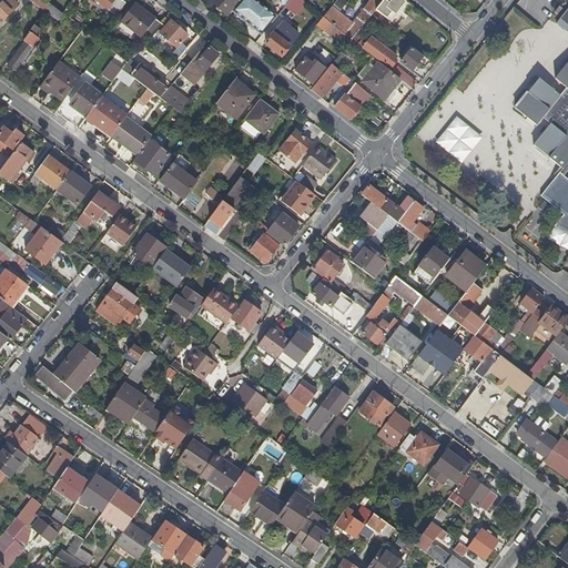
[(13,0),(3,0),(0,3),(0,19),(2,17),(4,19),(19,6),(13,0)]
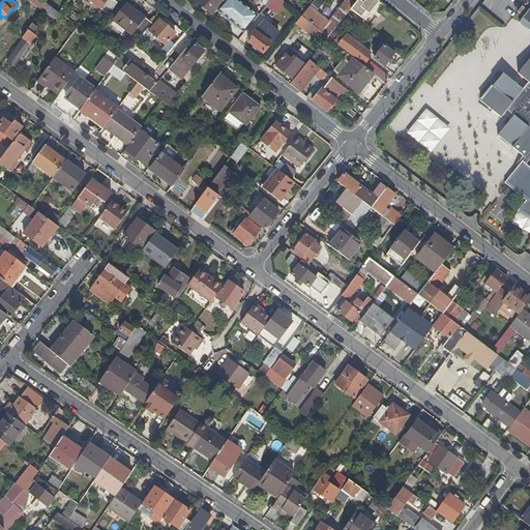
[(42,0),(29,0),(42,9),(47,3),(42,0)]
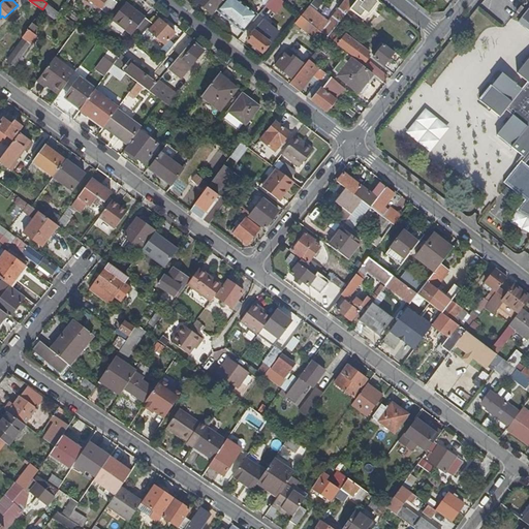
[(75,0),(68,0),(61,9),(66,12),(75,0)]
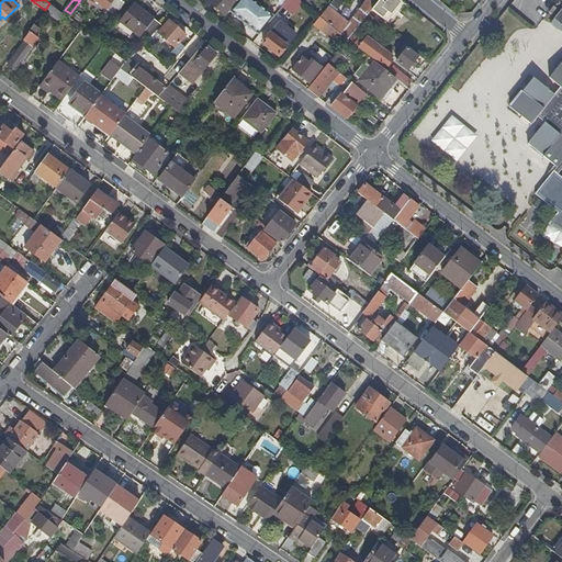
[(94,0),(115,17),(125,4),(120,0),(94,0)]
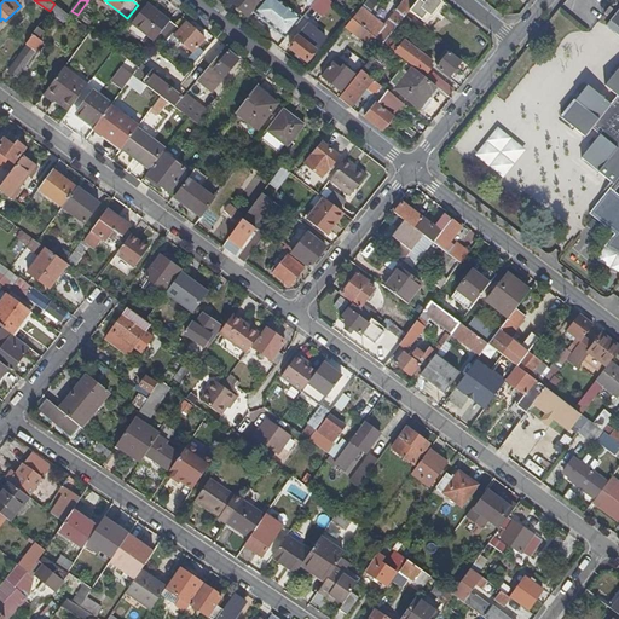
[(261,0),(230,0),(247,16),(261,0)]
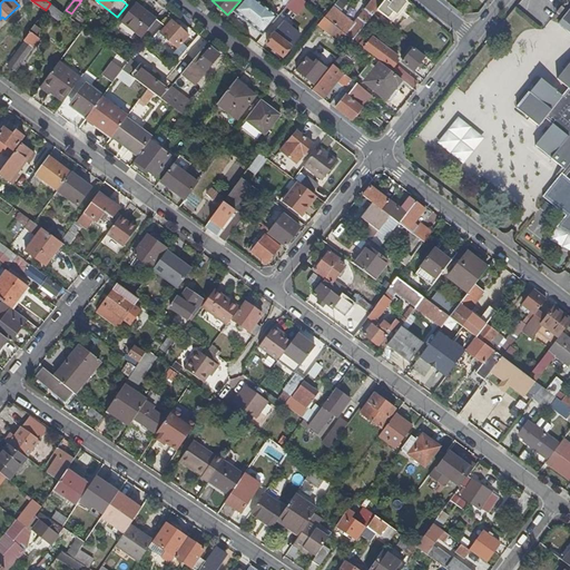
[(257,0),(242,0),(233,10),(258,31),(268,18),(254,6),(257,0)]
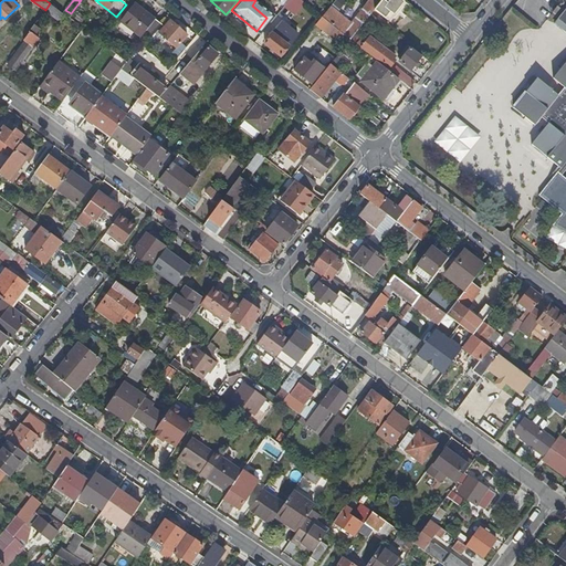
[(295,14),(304,2),(301,0),(290,0),(285,6),(295,14)]
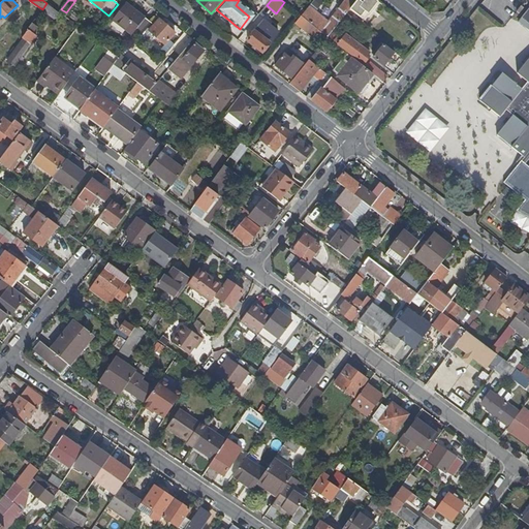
[(346,0),(338,10),(345,16),(347,13),(349,9),(352,5),(347,1),(346,0)]
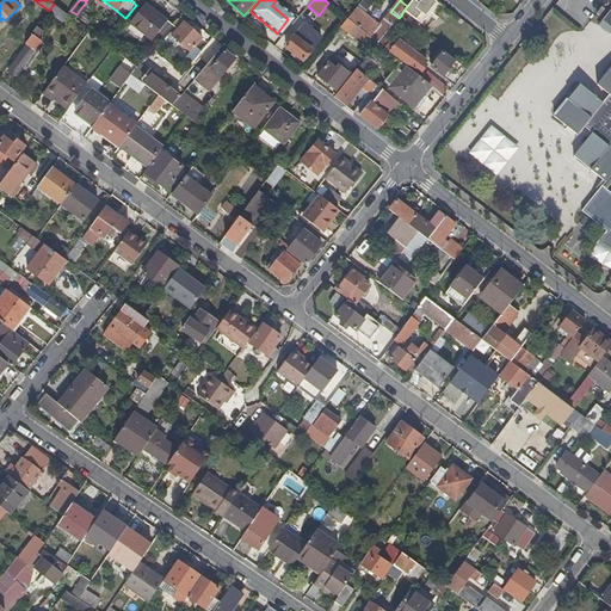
[(412,0),(407,6),(403,11),(419,23),(425,16),(437,2),(433,0),(412,0)]
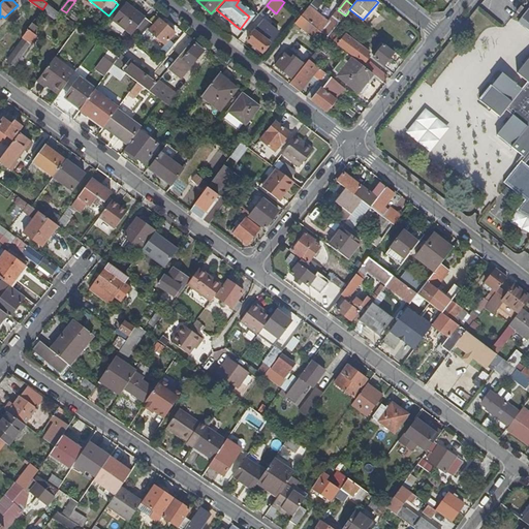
[(54,19),(59,12),(47,3),(42,9),(41,10),(54,19)]
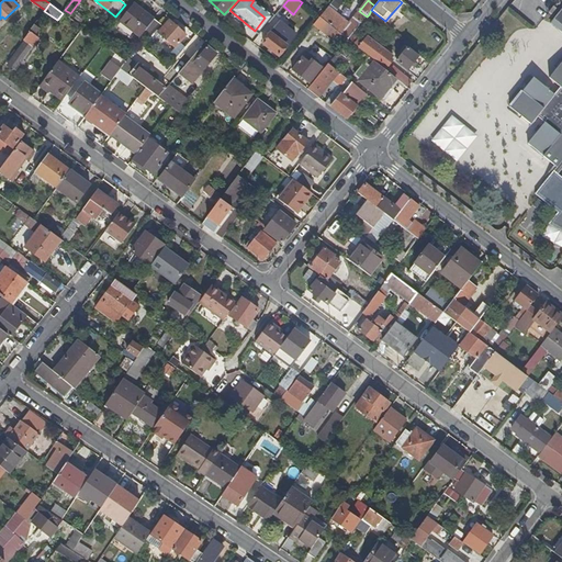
[(146,31),(152,36),(160,26),(161,25),(134,3),(120,22),(141,38),(146,31)]
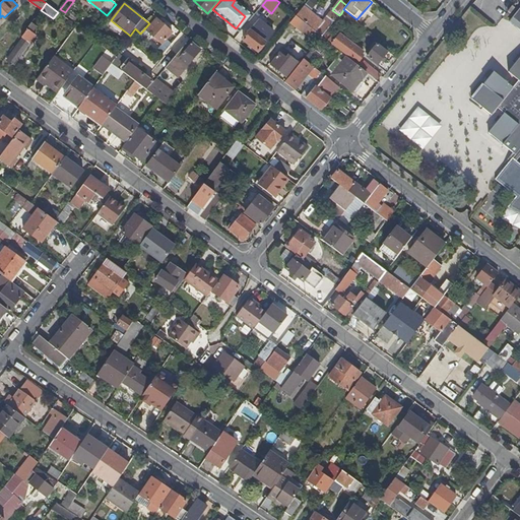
[(323,21),(304,6),(297,15),(316,31),(322,37),(333,21),(327,16),(323,21)]
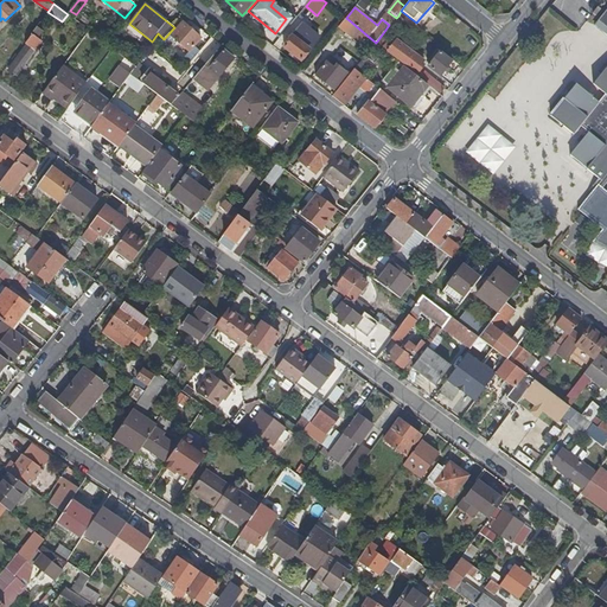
[(606,10),(595,24),(606,33),(606,10)]
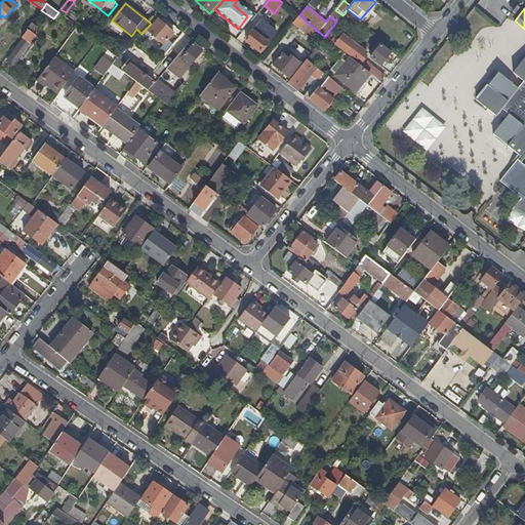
[(335,10),(330,16),(336,22),(342,15),(335,10)]
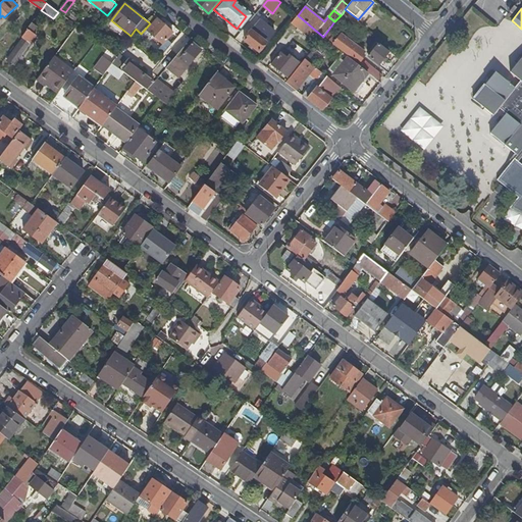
[(311,38),(312,38),(317,32),(298,15),(292,22),(311,38)]
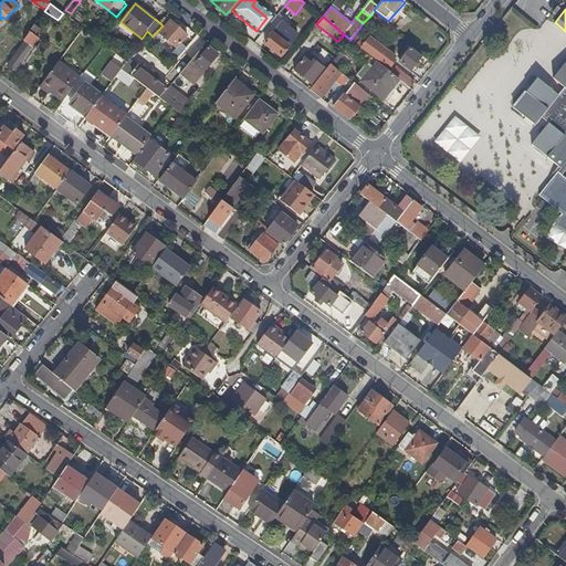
[(164,29),(161,27),(153,37),(150,38),(156,43),(163,37),(177,49),(187,37),(180,30),(177,28),(170,22),(164,29)]
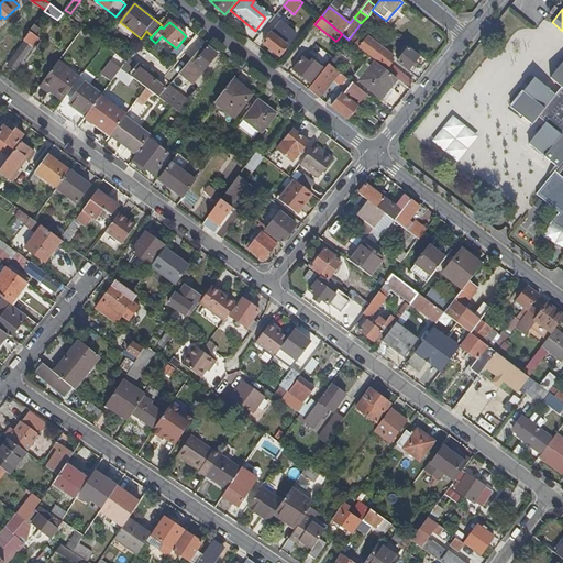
[(42,29),(35,24),(30,31),(36,36),(42,29)]
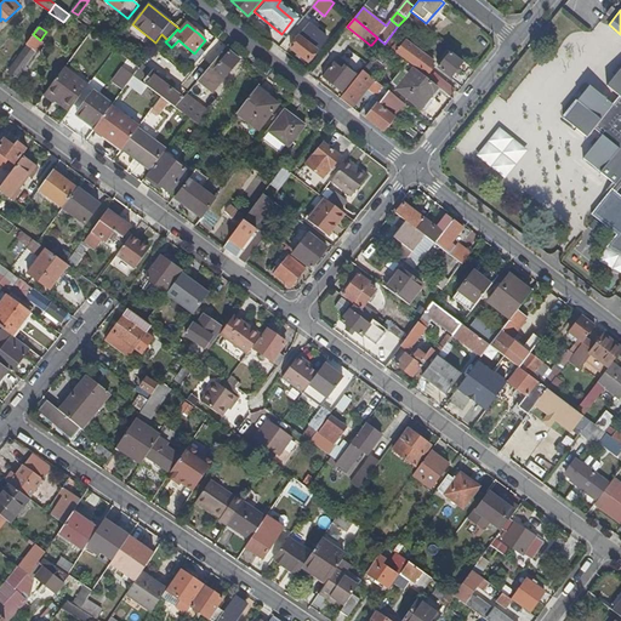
[(22,69),(24,67),(43,41),(40,40),(33,34),(26,45),(28,46),(10,72),(17,77),(22,69)]
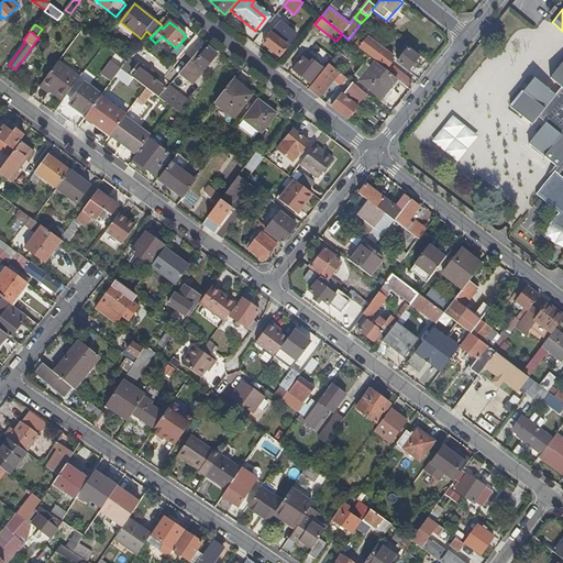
[(287,45),(286,45),(279,41),(272,34),(263,44),(279,56),(287,45)]
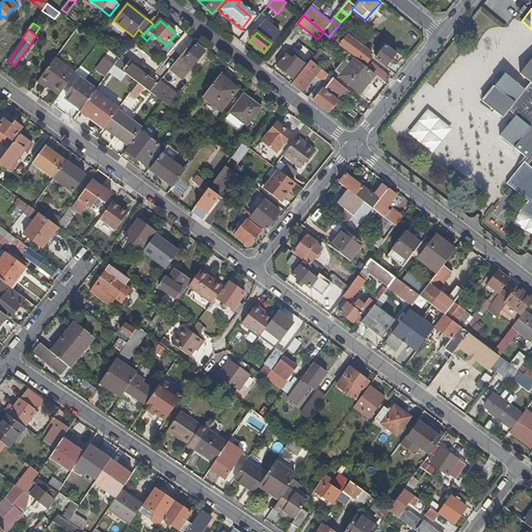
[(323,32),(318,38),(324,44),(329,37),(323,32)]
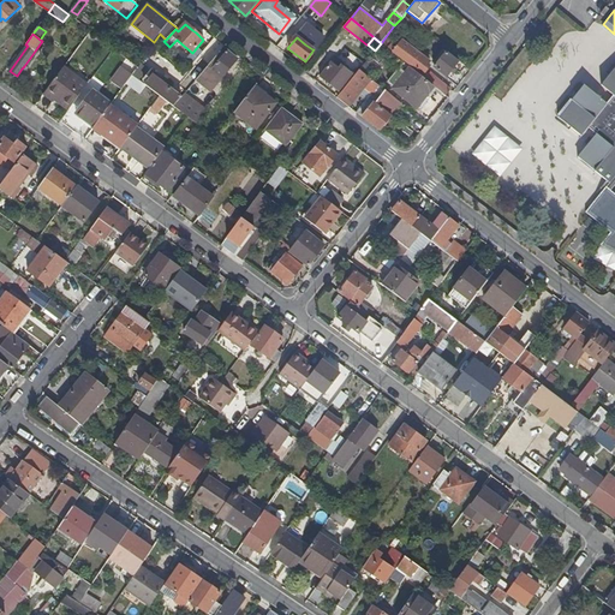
[(393,51),(400,42),(394,39),(388,46),(393,51)]
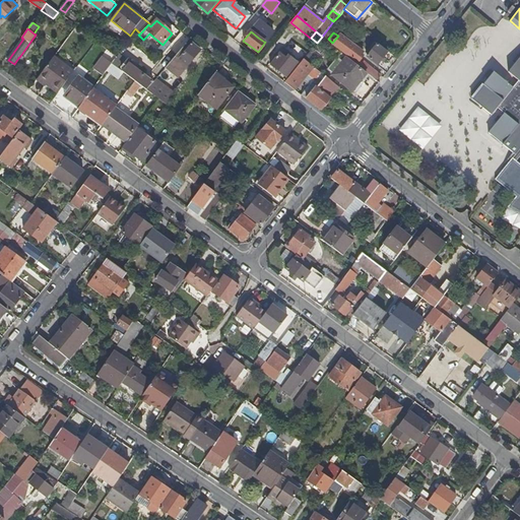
[(338,36),(332,43),(359,62),(364,56),(362,54),(364,52),(344,37),(342,40),(338,36)]
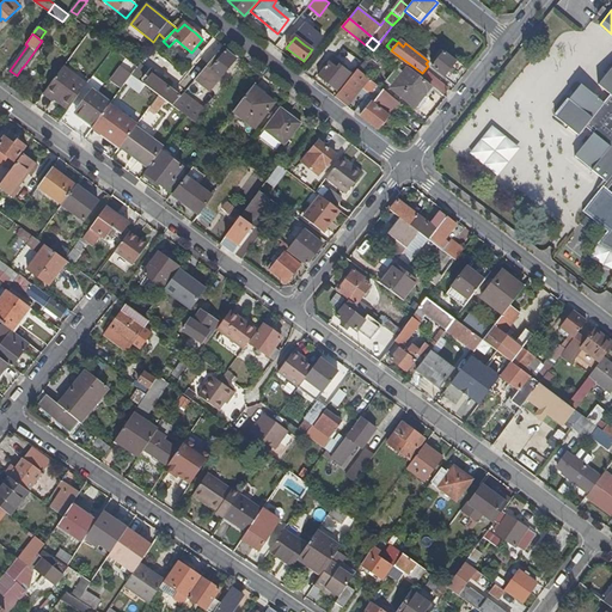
[(453,67),(457,62),(444,50),(435,60),(433,62),(435,65),(434,67),(445,77),(453,67)]
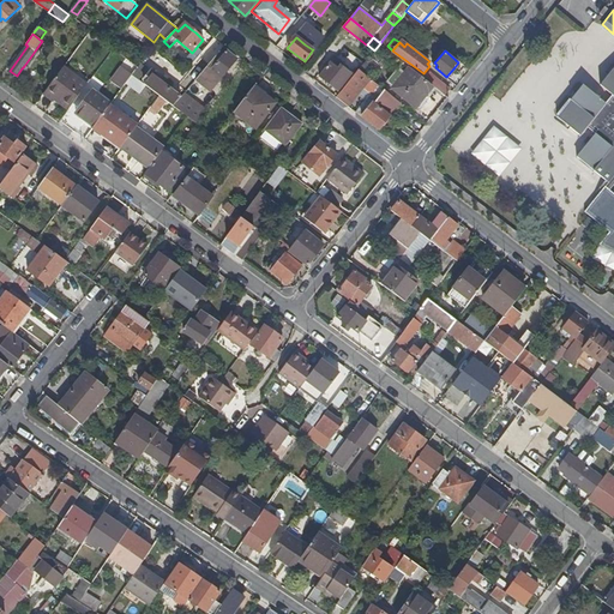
[(148,61),(175,83),(182,73),(155,52),(148,61)]
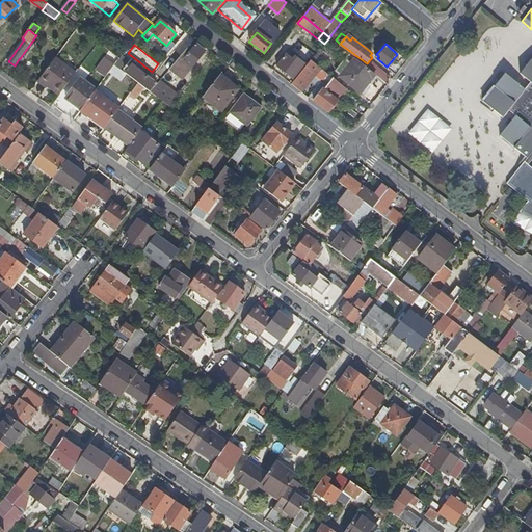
[(185,59),(174,73),(183,80),(206,52),(196,45),(193,49),(190,47),(182,56),(185,59)]
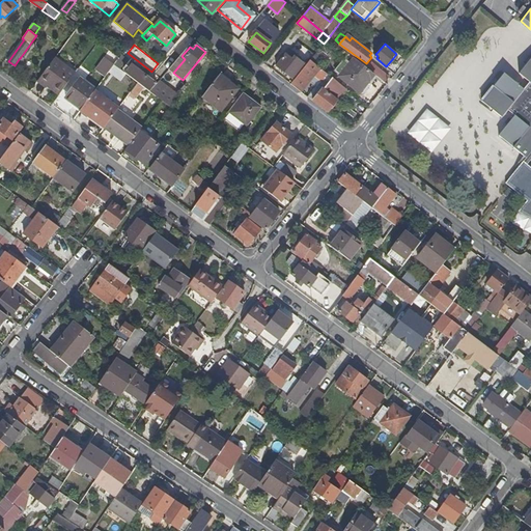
[(111,59),(114,55),(107,49),(103,54),(111,59)]
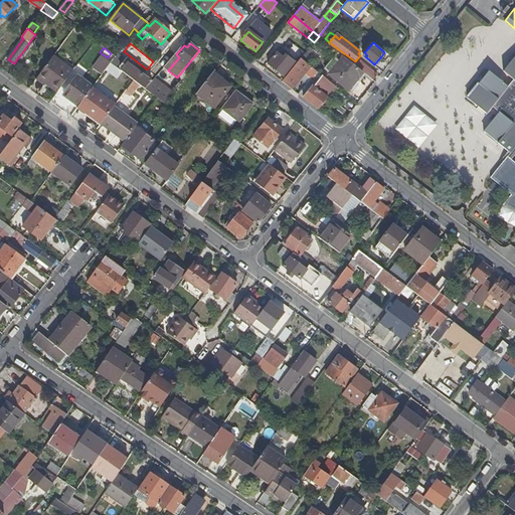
[(290,68),(291,70),(297,63),(286,54),(284,57),(283,56),(286,52),(282,48),(278,52),(277,52),(268,64),(283,76),(290,68)]
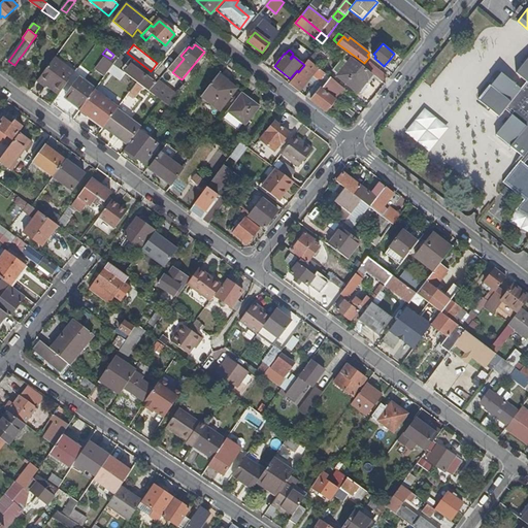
[(394,54),(391,58),(396,63),(400,57),(395,53),(394,54)]
